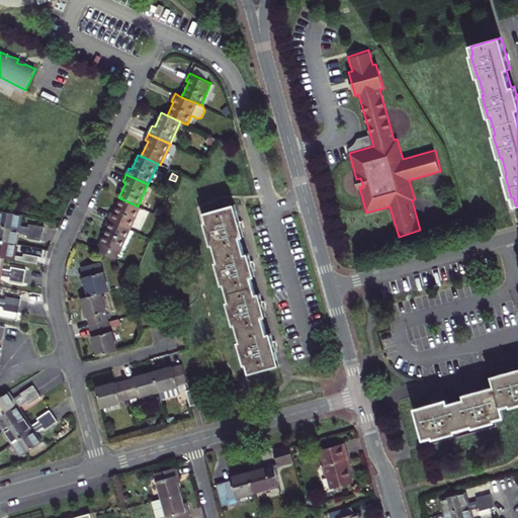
[(138,206),(120,198),(114,212),(112,211),(110,216),(108,219),(131,229),(141,207),(138,206)]
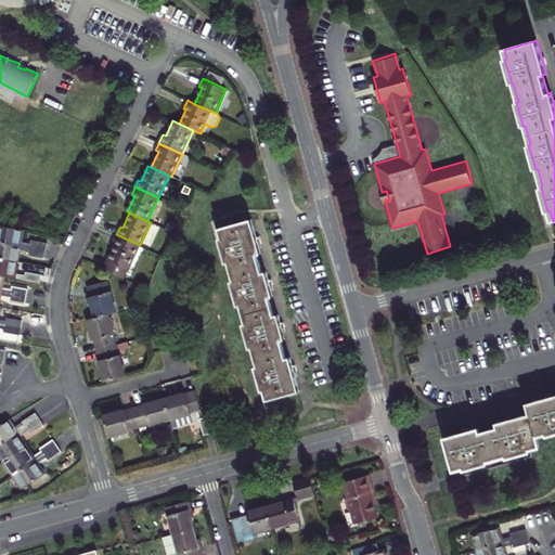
[(278,314),(274,315),(269,297),(272,296),(266,272),(261,272),(257,255),(260,254),(250,219),(219,229),(222,239),(219,239),(227,263),(229,262),(234,281),(231,281),(239,306),(241,305),(245,323),(243,324),(249,348),(253,348),(258,366),(255,366),(261,390),(265,390),(267,400),(299,390),(289,357),(286,358),(281,339),(284,338),(278,314)]
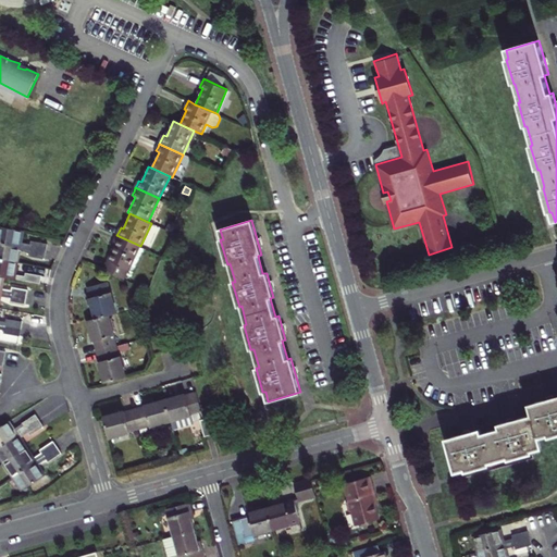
[(0,244),(47,252),(47,248),(48,245),(33,242),(32,245),(21,244),(23,232),(0,226),(0,244)]
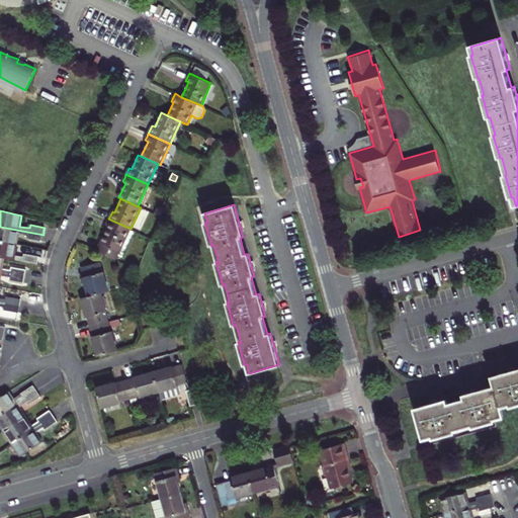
[(118,256),(131,229),(108,219),(106,223),(104,228),(107,229),(97,251),(116,260),(118,256)]
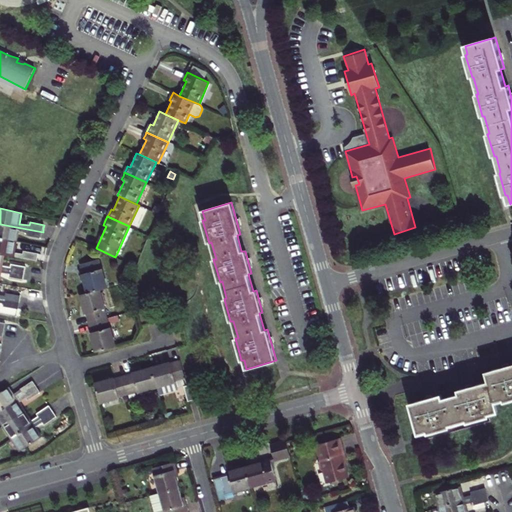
[(0,239),(16,242),(18,231),(28,233),(27,236),(42,238),(42,235),(43,232),(0,224),(0,239)]
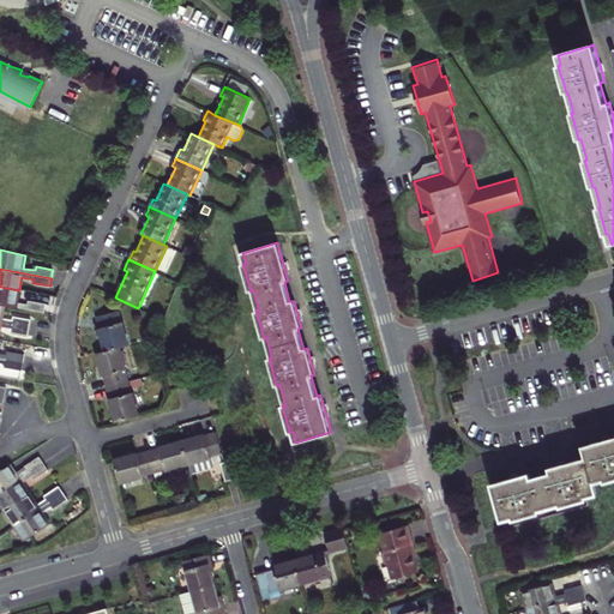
[(155,271),(140,304),(145,306),(160,275),(155,271)]
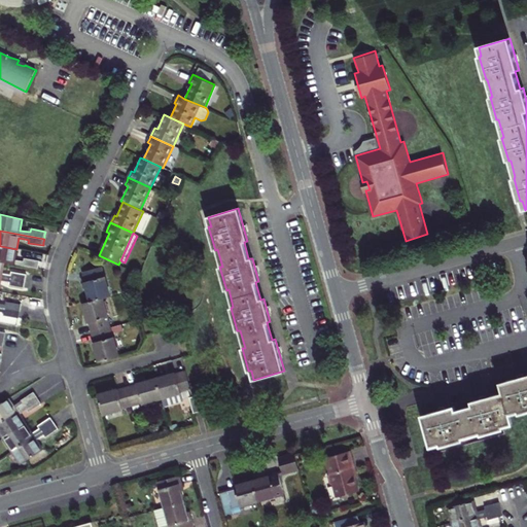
[(0,246),(0,260),(3,261),(39,268),(39,265),(39,261),(25,259),(25,262),(14,261),(16,249),(0,246)]
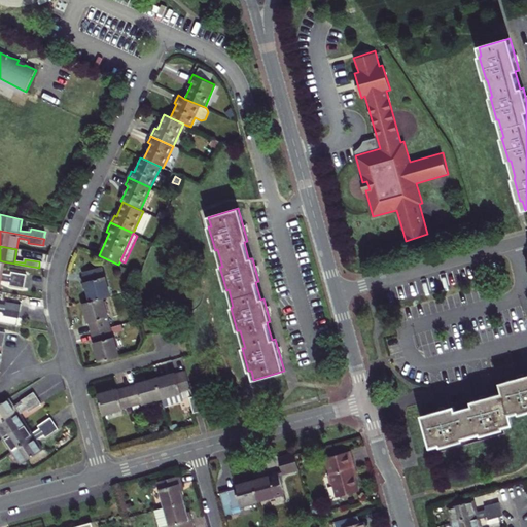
[(0,276),(26,281),(26,278),(27,275),(12,272),(11,275),(2,273),(3,261),(0,260),(0,276)]
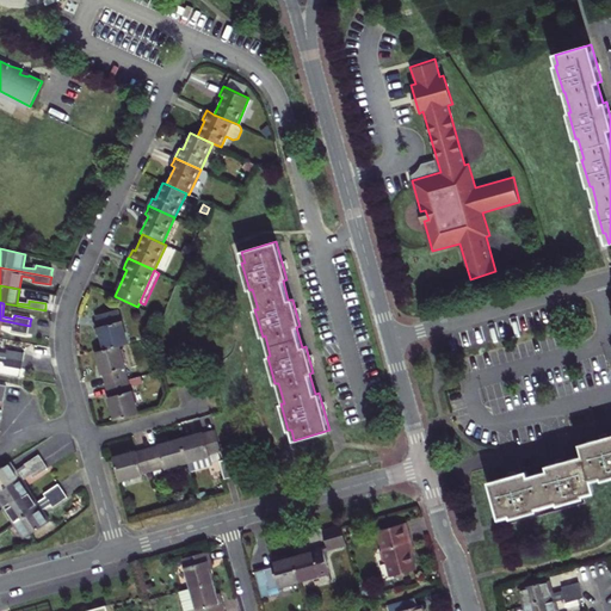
[(122,321),(121,321),(117,309),(97,315),(99,321),(100,327),(99,327),(105,350),(119,345),(128,343),(122,321)]
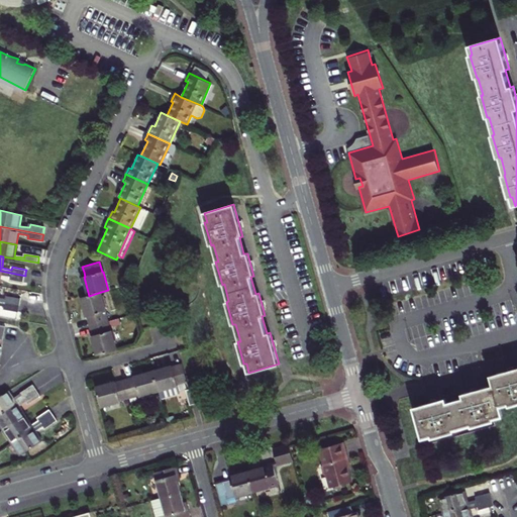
[(0,271),(0,276),(0,275),(10,277),(9,281),(24,283),(24,279),(25,276),(0,271)]
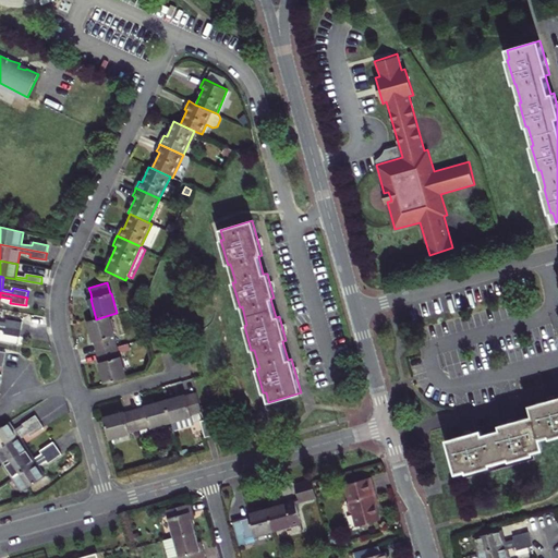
[(117,347),(113,337),(114,336),(109,315),(96,319),(88,322),(94,342),(95,342),(97,347),(98,352),(117,347)]
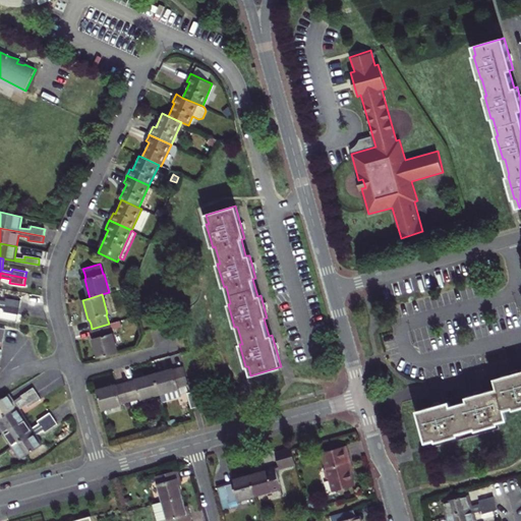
[(0,304),(19,308),(20,304),(20,301),(6,298),(6,301),(0,300),(0,304)]
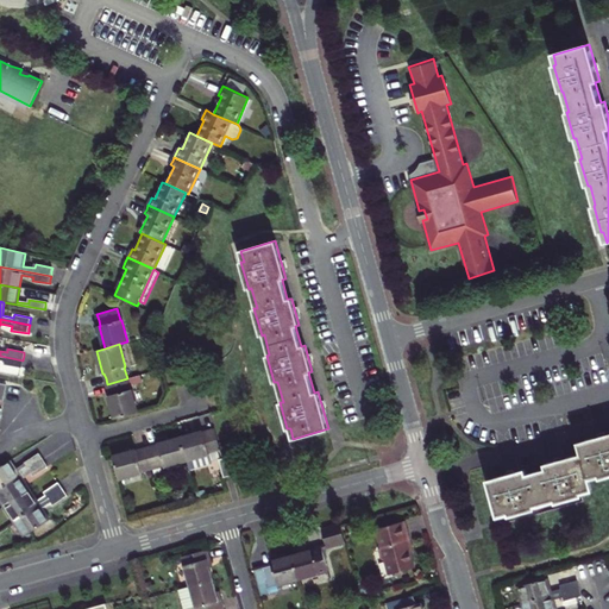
[(0,356),(0,359),(6,360),(5,364),(11,365),(22,368),(23,364),(23,360),(0,356)]
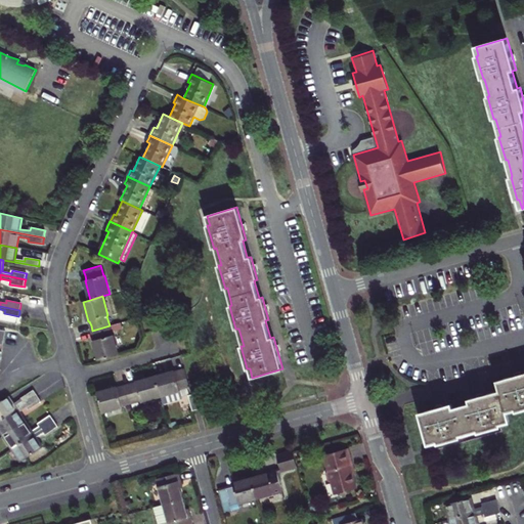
[(95,340),(93,341),(96,350),(99,360),(119,355),(114,335),(112,336),(110,325),(92,331),(95,340)]
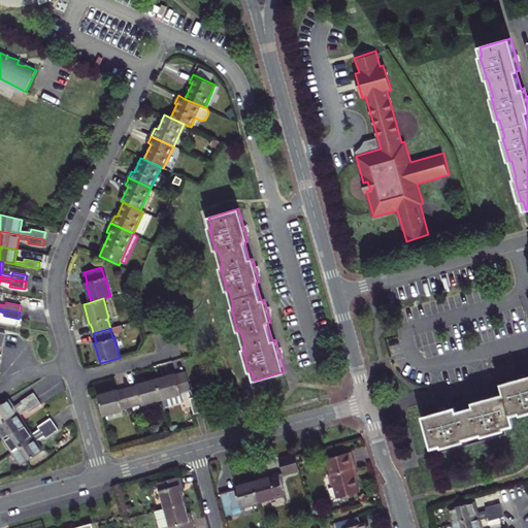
[(164,407),(184,402),(184,400),(190,398),(192,397),(186,372),(176,374),(176,373),(166,376),(156,380),(161,400),(164,407)]
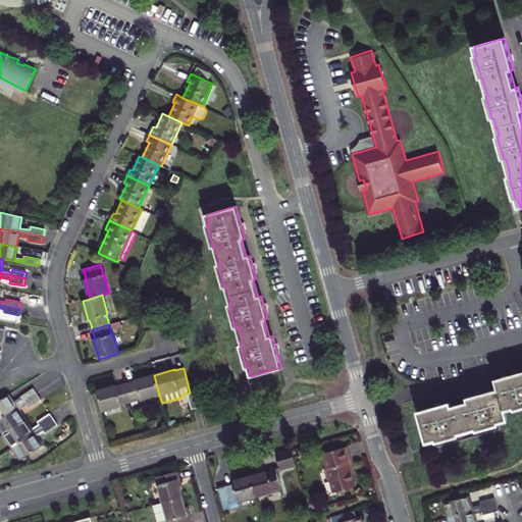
[(458,434),(476,429),(476,431),(499,425),(498,423),(508,420),(505,411),(513,408),(514,410),(521,408),(521,372),(496,380),(499,389),(468,399),(468,402),(451,407),(450,404),(418,413),(426,442),(435,440),(436,442),(459,436),(458,434)]
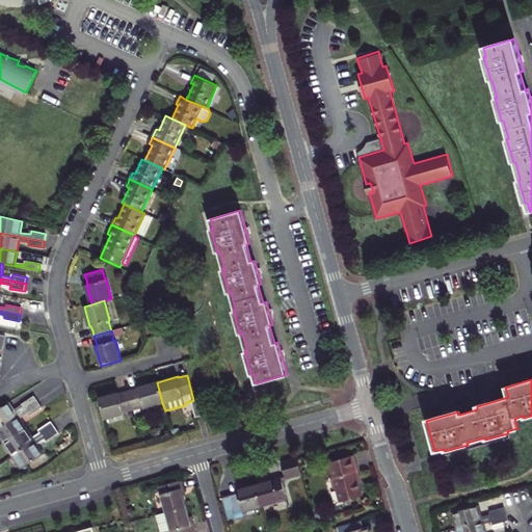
[(143,408),(162,403),(157,382),(148,384),(138,388),(138,389),(128,392),(132,409),(143,406),(143,408)]
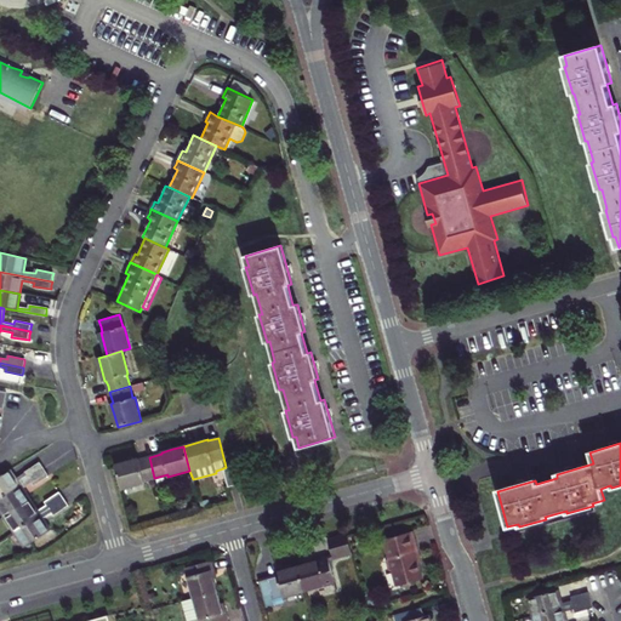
[(126,462),(114,466),(121,489),(146,483),(144,482),(154,478),(149,457),(140,460),(138,459),(126,462)]
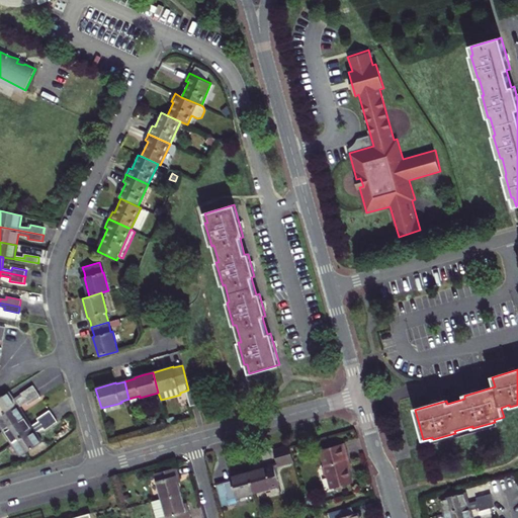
[(0,416),(37,392),(35,389),(33,385),(21,394),(22,397),(14,402),(8,393),(0,398),(0,416)]
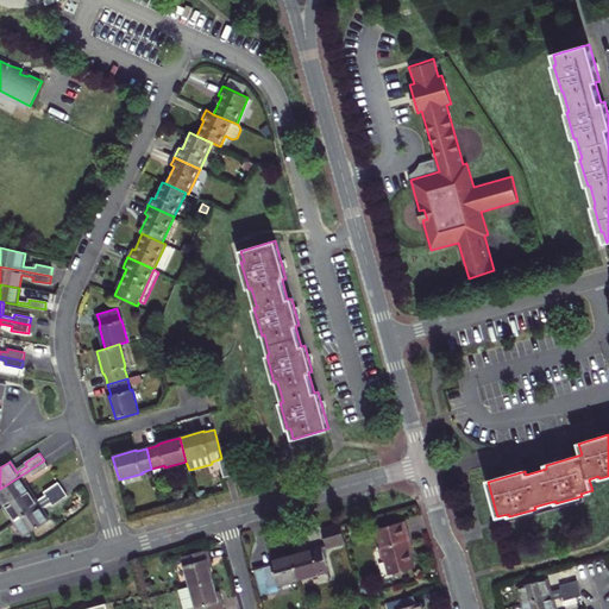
[(221,458),(219,459),(224,478),(233,475),(228,457),(221,458)]
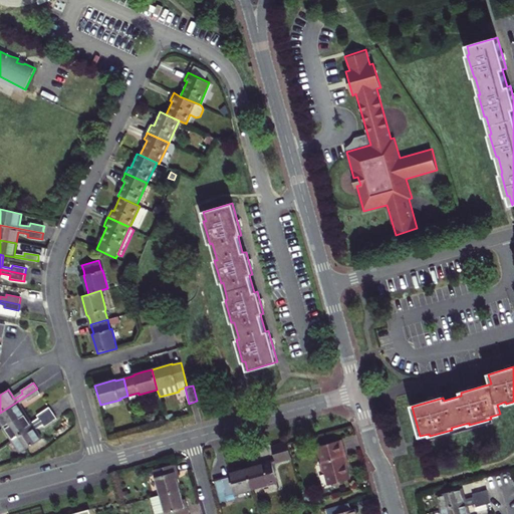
[(0,421),(5,428),(25,415),(18,406),(27,400),(28,403),(40,395),(38,392),(37,389),(0,413),(0,421)]
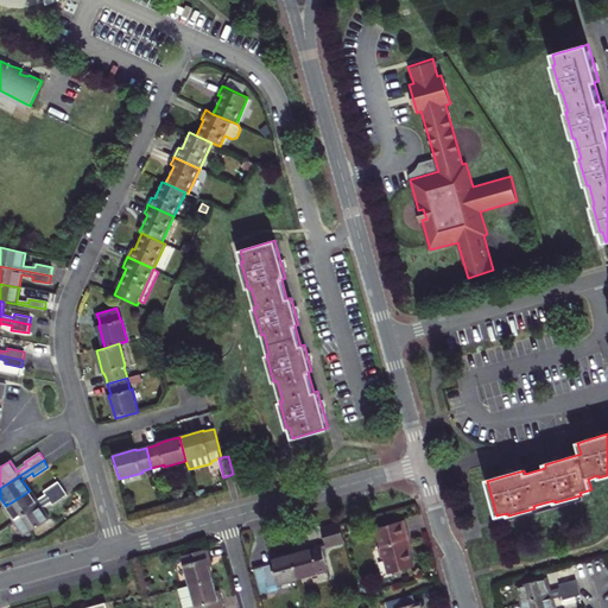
[(16,520),(63,488),(61,486),(58,482),(45,492),(46,494),(37,501),(30,491),(6,506),(16,520)]
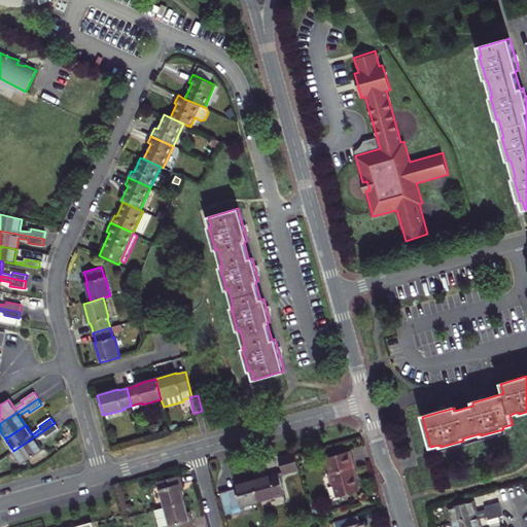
[(28,460),(42,450),(36,441),(44,434),(46,437),(59,429),(57,426),(55,423),(13,451),(22,463),(28,460)]
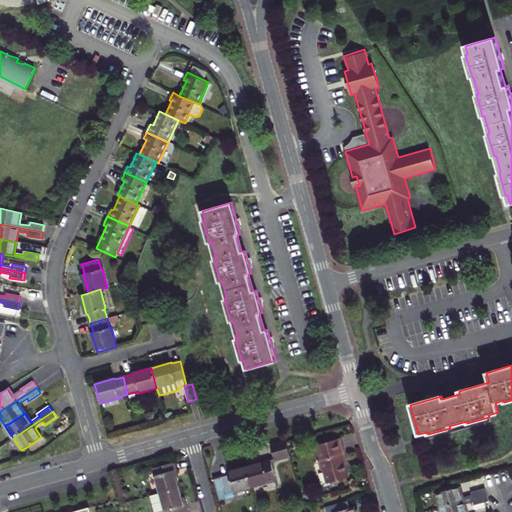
[(317,446),(321,460),(319,463),(321,470),(324,471),(328,483),(348,478),(345,465),(342,453),(344,453),(340,438),(317,446)]
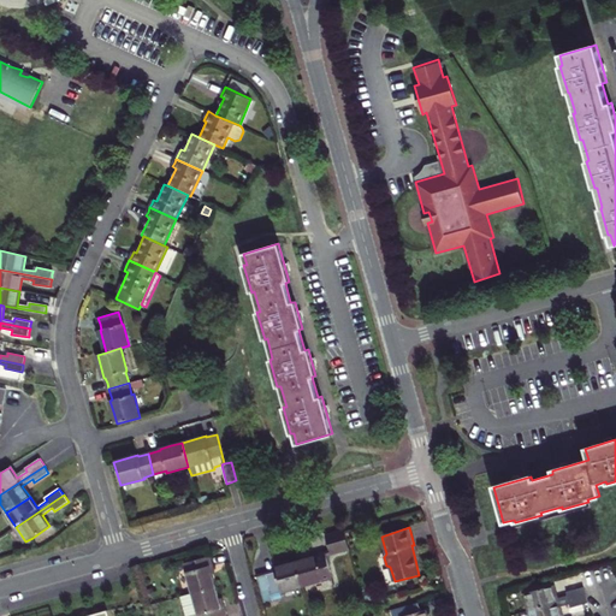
[(345,531),(326,537),(331,552),(349,546),(345,531)]
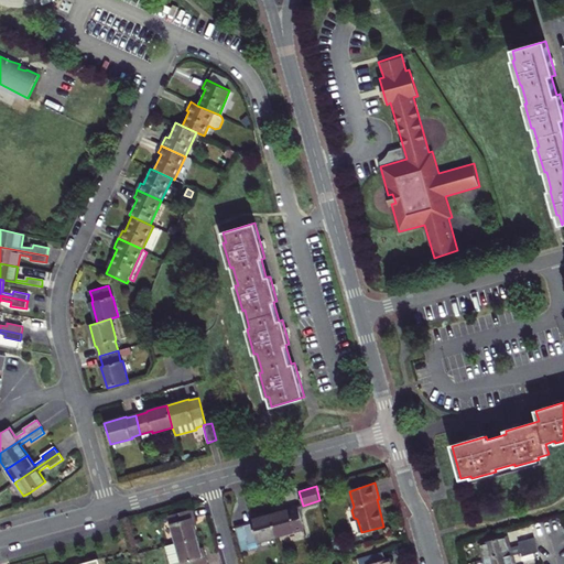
[(271,514),(278,535),(305,528),(299,507),(285,510),(271,514)]
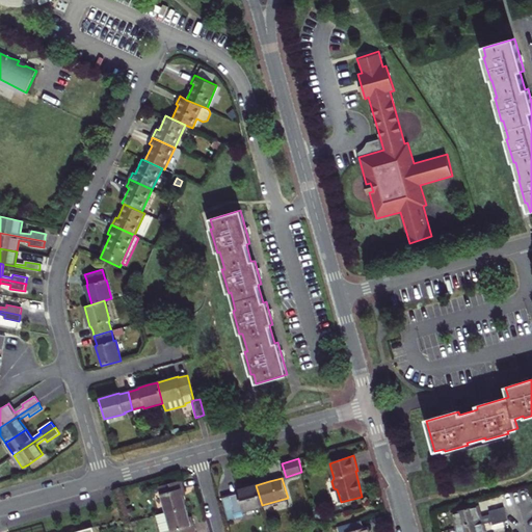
[(183,493),(184,493),(181,480),(158,486),(166,512),(186,507),(185,500),(183,493)]
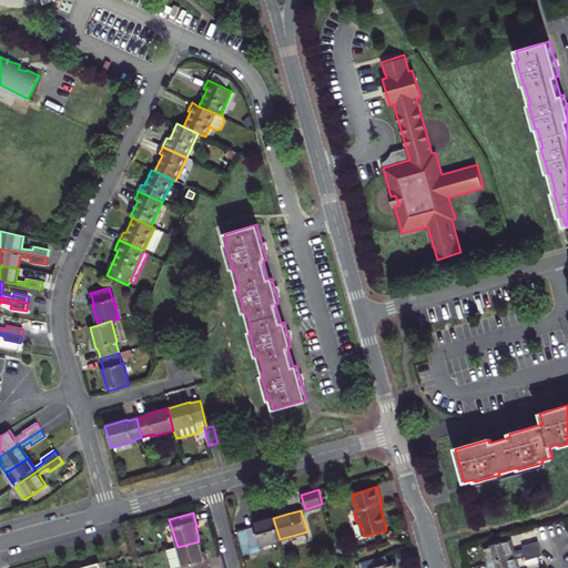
[(280,539),(273,518),(263,520),(253,524),(254,527),(246,529),(252,547),(280,539)]
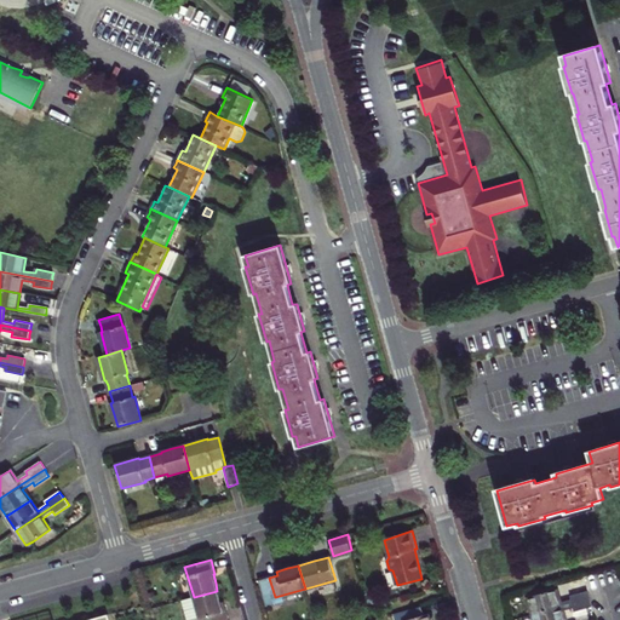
[(528,596),(533,614),(590,598),(587,591),(579,593),(569,596),(570,600),(558,602),(555,589),(528,596)]
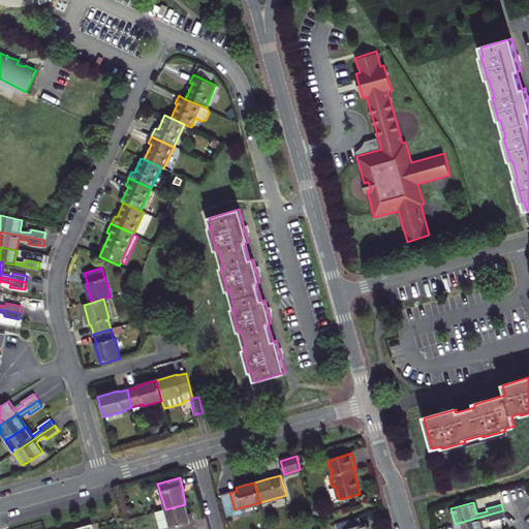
[(165,509),(169,528),(193,528),(194,528),(192,523),(191,518),(189,518),(185,504),(165,509)]
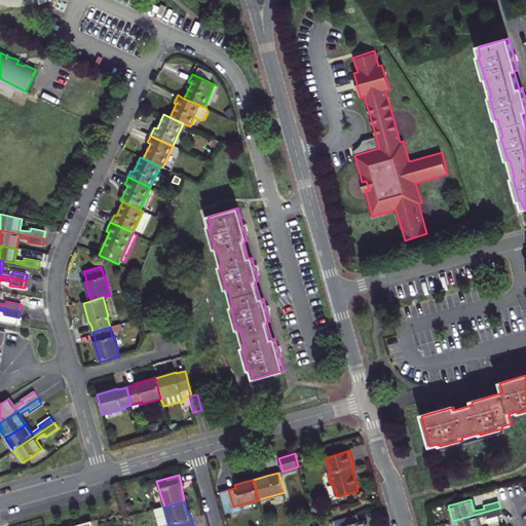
[(452,521),(453,525),(478,525),(477,522),(476,519),(486,516),(487,519),(495,517),(502,515),(500,508),(452,521)]
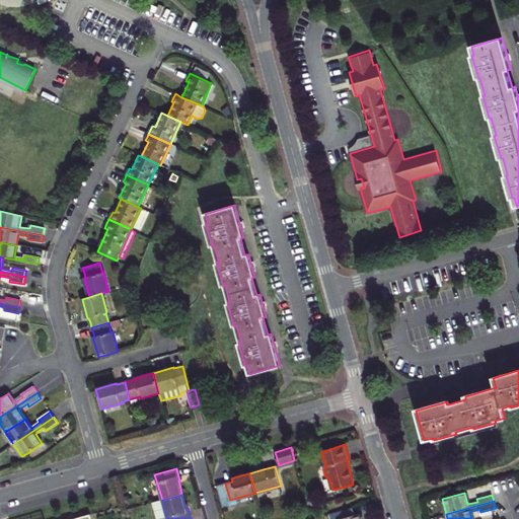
[(359,518),(358,514),(354,515),(353,508),(329,515),(330,518),(359,518)]
